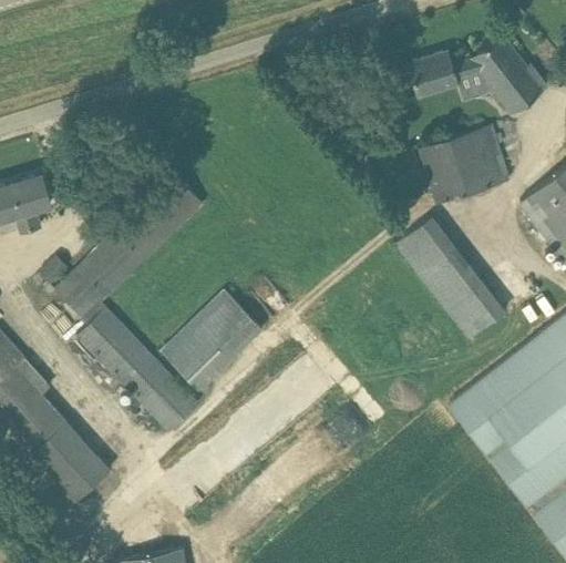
[(513,116),(531,103),(548,89),(531,67),(527,69),(502,37),(470,61),(452,67),(449,52),(408,64),(418,99),(459,86),(456,81),(480,74),(513,116)]
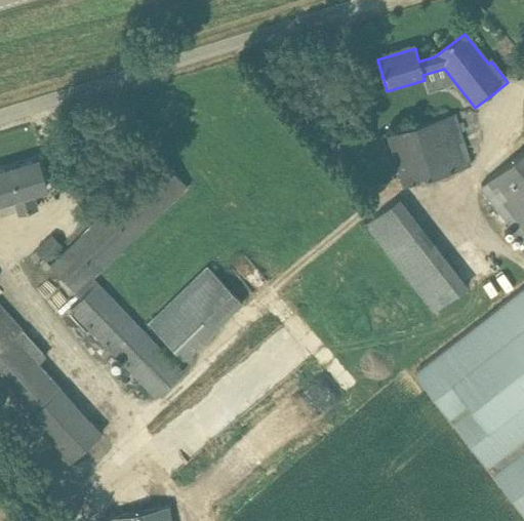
[(402,191),(450,174),(470,168),(453,117),(385,138),(402,191)]
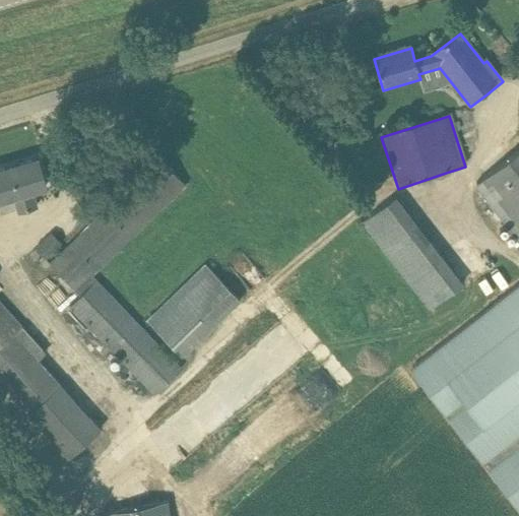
[(518,153),(483,181),(518,229),(518,153)]
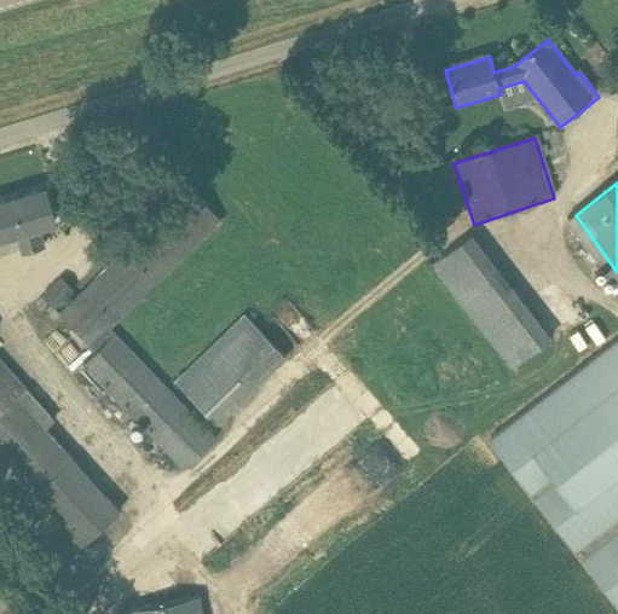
[(221,224),(208,209),(191,191),(136,245),(123,233),(104,252),(116,264),(59,317),(90,349),(97,355),(84,368),(185,473),(217,444),(115,337),(109,331),(221,224)]
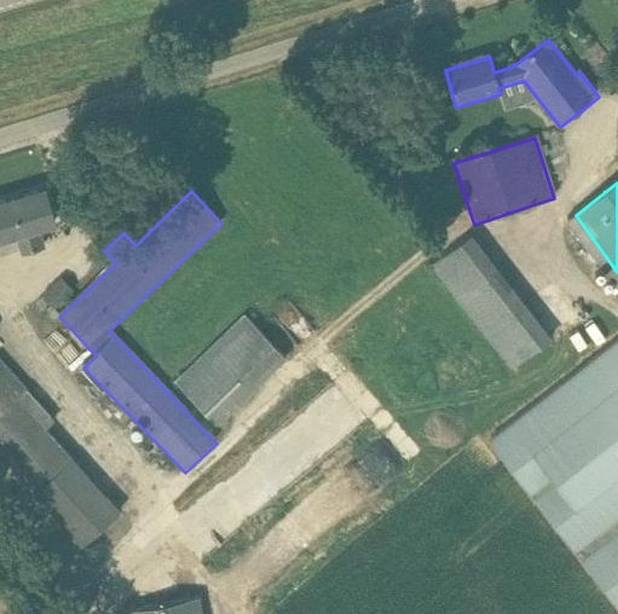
[(46,192),(0,206),(0,242),(18,237),(23,256),(44,249),(39,231),(56,225),(46,192)]
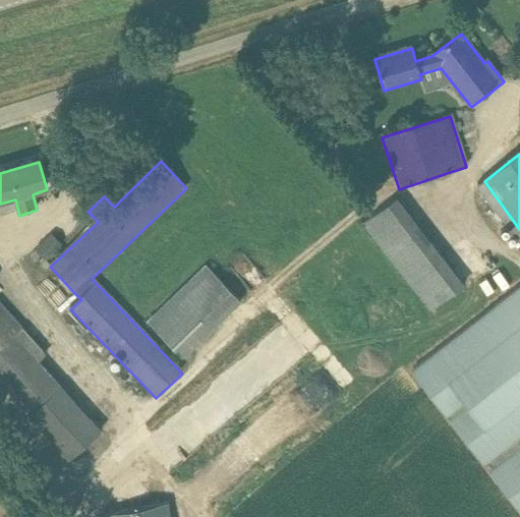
[(431,313),(464,288),(396,200),(363,226),(431,313)]
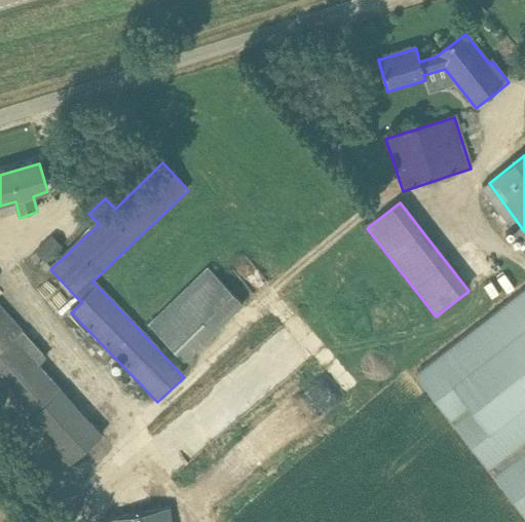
[(53,239),(36,255),(46,266),(64,251),(53,239)]
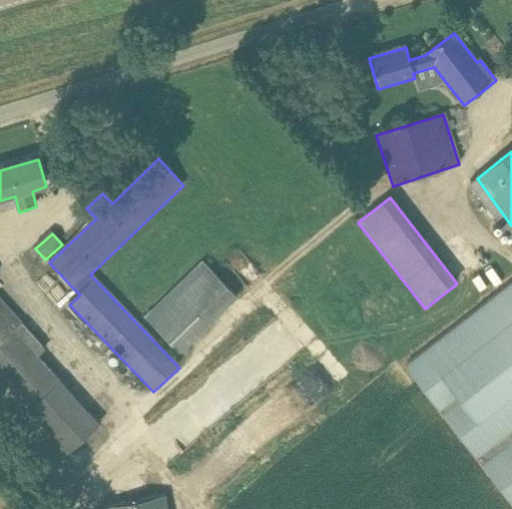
[(177,354),(236,297),(200,261),(142,318),(177,354)]
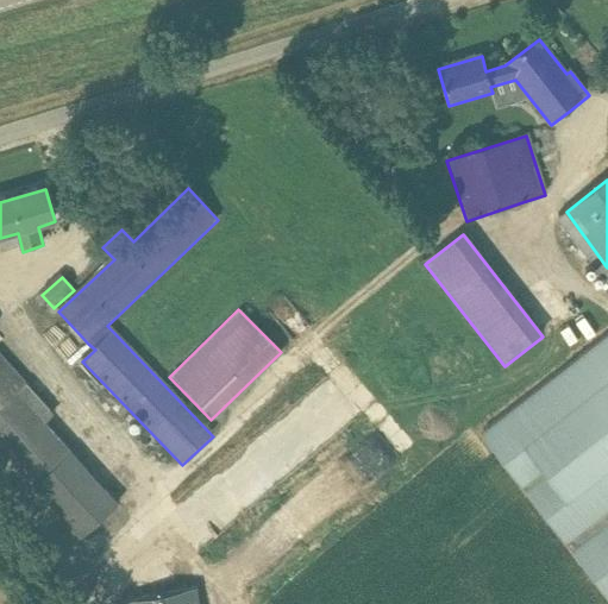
[(483,434),(481,435),(607,599),(607,338),(569,367),(483,434)]
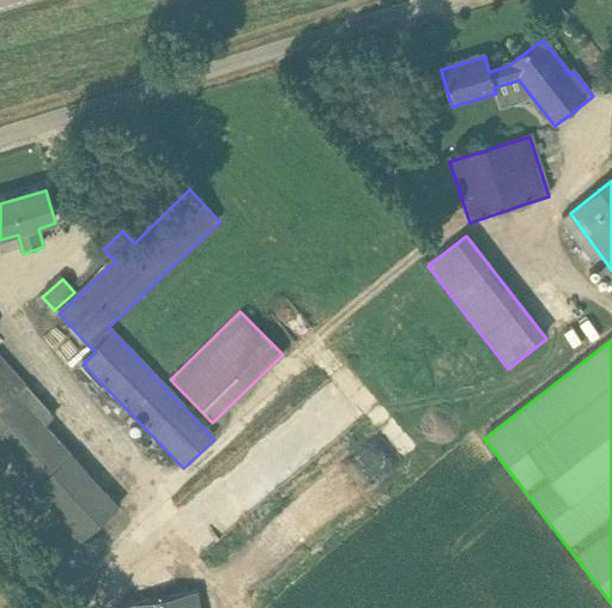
[(54,420),(41,406),(0,359),(0,450),(83,543),(101,527),(119,510),(47,427),(54,420)]
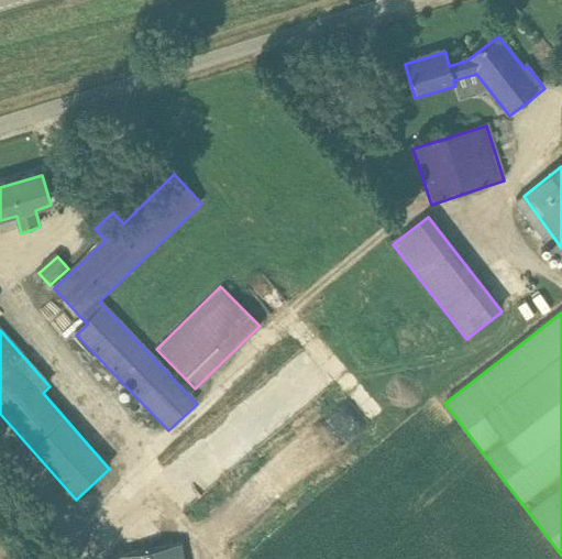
[(184,558),(183,547),(120,558),(184,558)]
